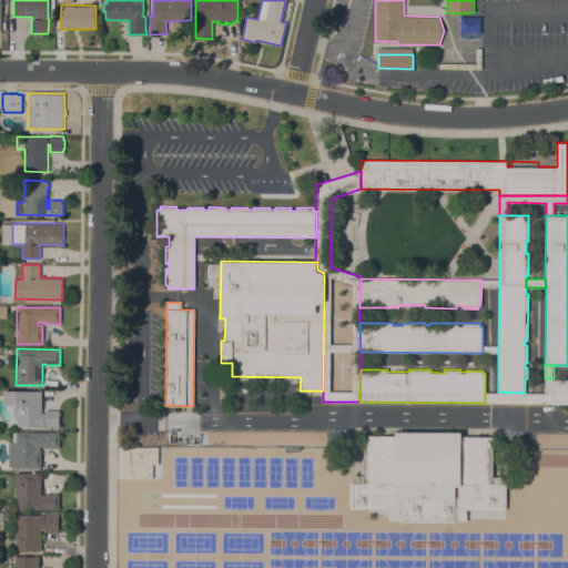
[(567,403),(545,403),(545,393),(545,378),(554,378),(567,378),(567,403)]
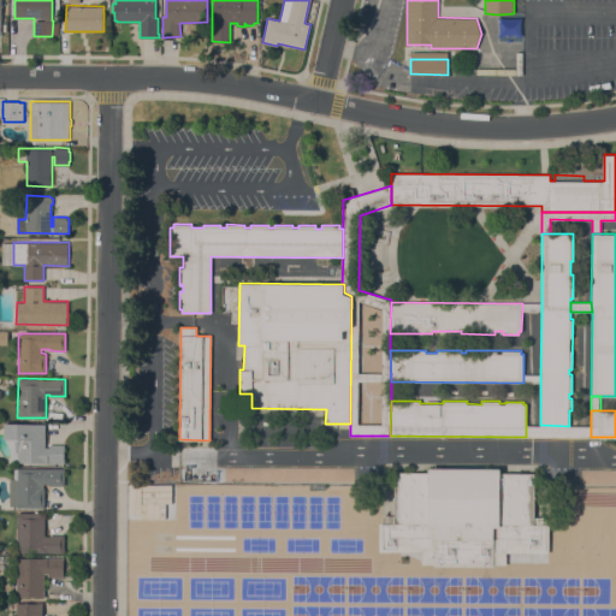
[(4,424),(46,424),(45,446),(49,446),(49,444),(64,444),(64,463),(11,463),(11,450),(4,439),(4,424)]
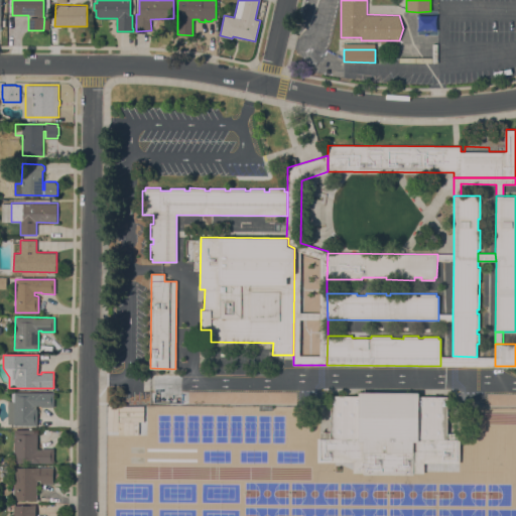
[(440,356),(453,356),(477,357),(495,357),(495,366),(440,366),(440,356)]
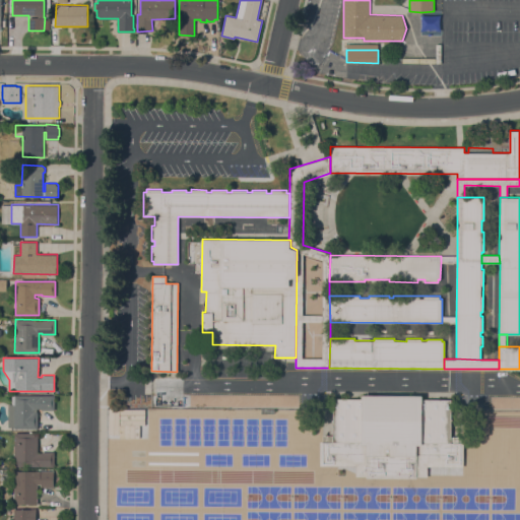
[(8,404),(14,404),(14,394),(55,395),(54,410),(42,409),(42,408),(37,408),(37,411),(38,411),(38,429),(14,429),(14,427),(7,427),(8,404)]
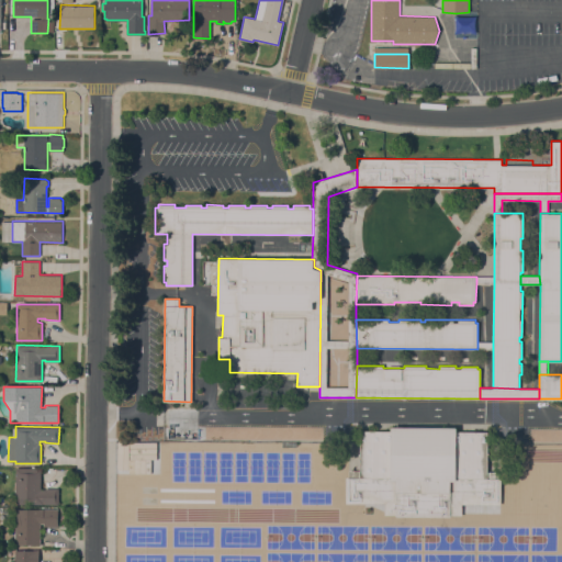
[(165,439),(165,427),(191,427),(191,439),(165,439)]
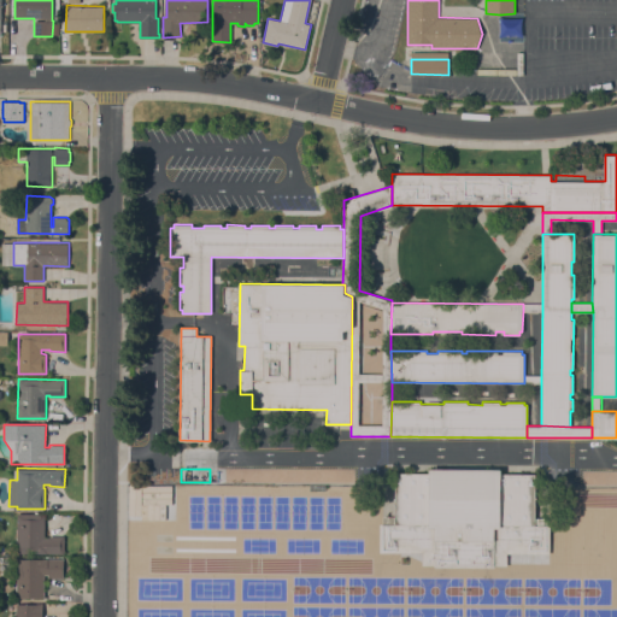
[(219,469),(234,469),(234,481),(219,481),(219,469)]
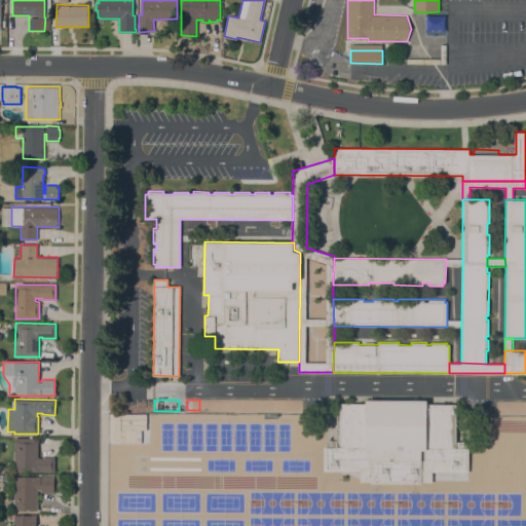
[(324,471),(324,447),(327,447),(327,441),(337,441),(337,403),(366,404),(366,400),(427,400),(427,404),(456,404),(456,442),(466,442),(466,448),(468,448),(468,473),(433,472),(433,482),(421,482),(421,484),(371,484),(371,482),(361,482),(361,472),(324,471)]
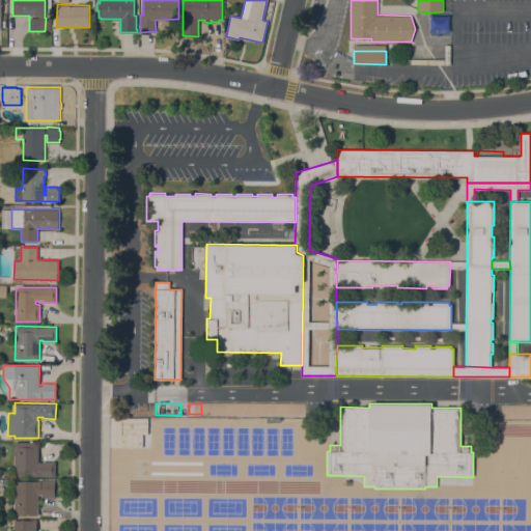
[(55,476),(15,476),(15,442),(30,442),(30,441),(34,441),(34,442),(38,442),(38,463),(43,463),(43,460),(55,460),(55,476)]
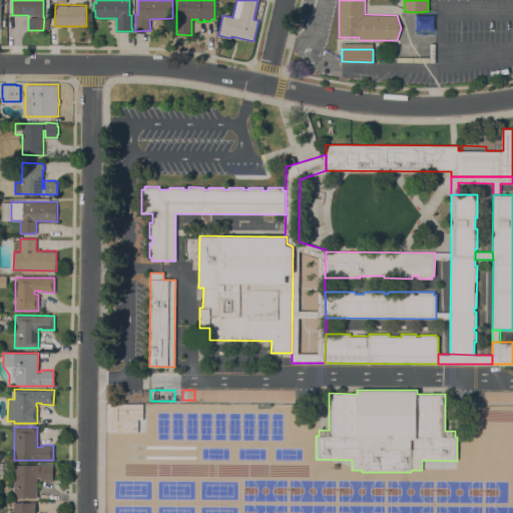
[(14,497),(14,465),(52,464),(53,480),(40,480),(40,477),(36,477),(36,497),(14,497)]
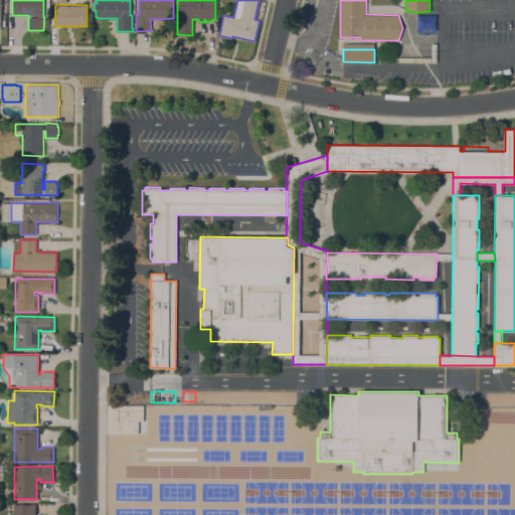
[(31,504),(31,503),(35,503),(35,514),(13,514),(13,504),(31,504)]
